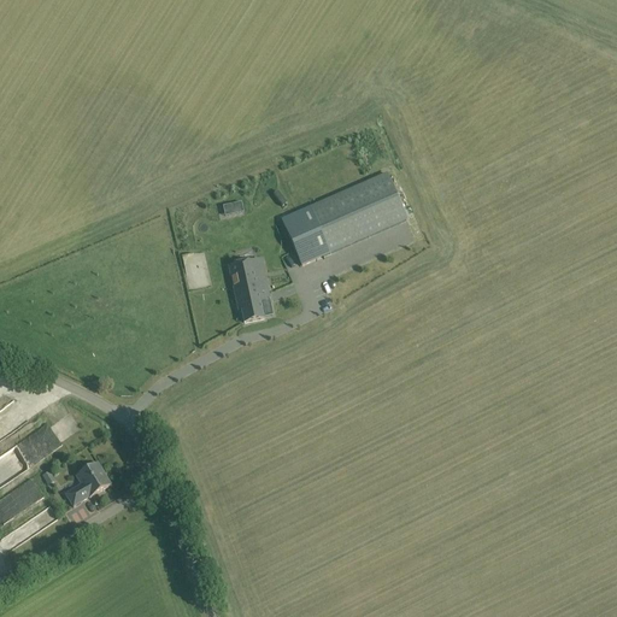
[(388,174),(282,221),(303,268),(409,222),(388,174)]
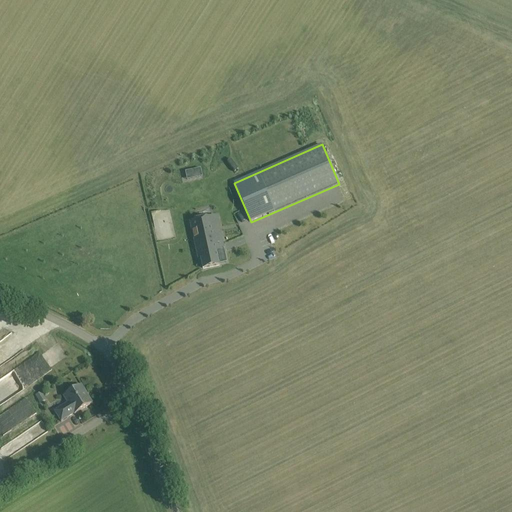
[(200,169),(186,172),(187,180),(202,177),(200,169)]
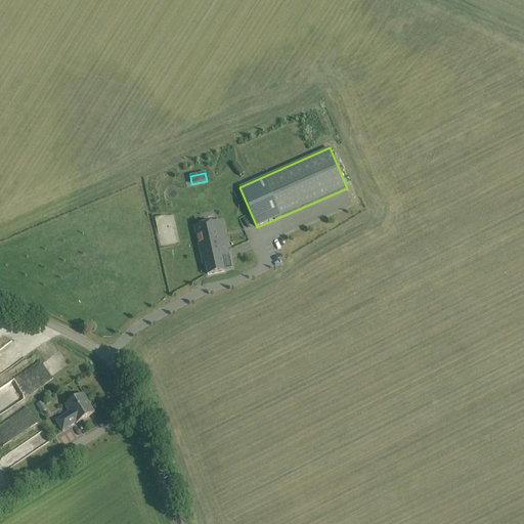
[(198,227),(194,227),(201,257),(204,257),(208,275),(224,271),(221,257),(229,255),(222,226),(221,221),(198,227)]
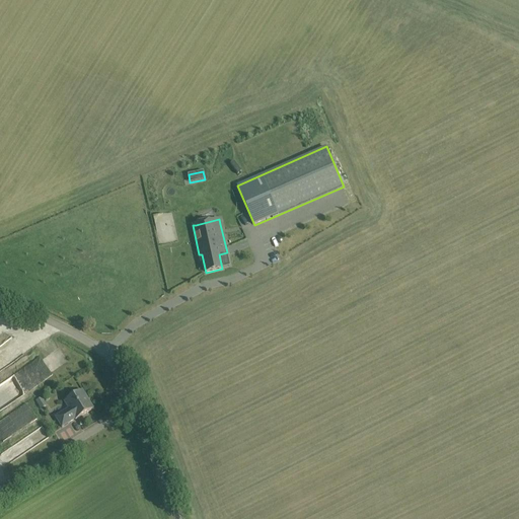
[(2,329),(0,331),(0,342),(2,344),(9,336),(2,329)]
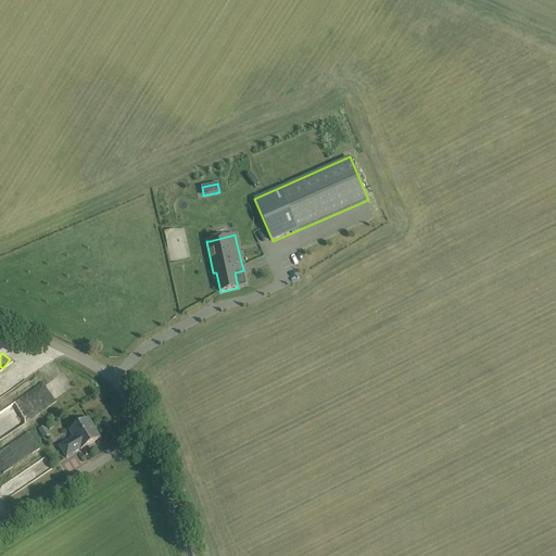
[(45,383),(0,411),(0,437),(57,402),(45,383)]
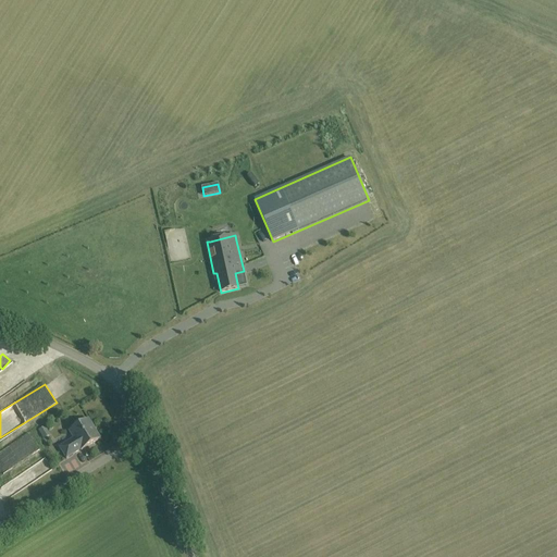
[(89,419),(69,431),(73,437),(59,446),(66,459),(81,450),(82,450),(101,438),(89,419)]
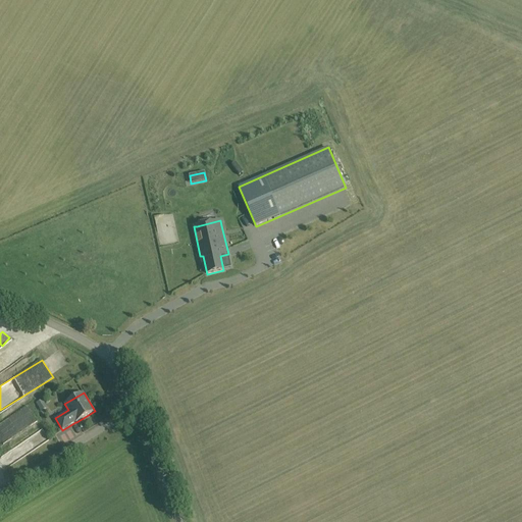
[(24,406),(0,422),(0,441),(2,445),(36,421),(24,406)]
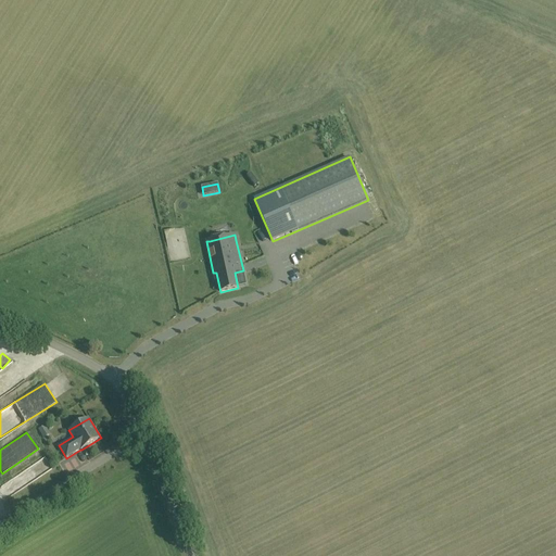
[(38,470),(40,475),(51,469),(46,458),(30,466),(34,472),(38,470)]
